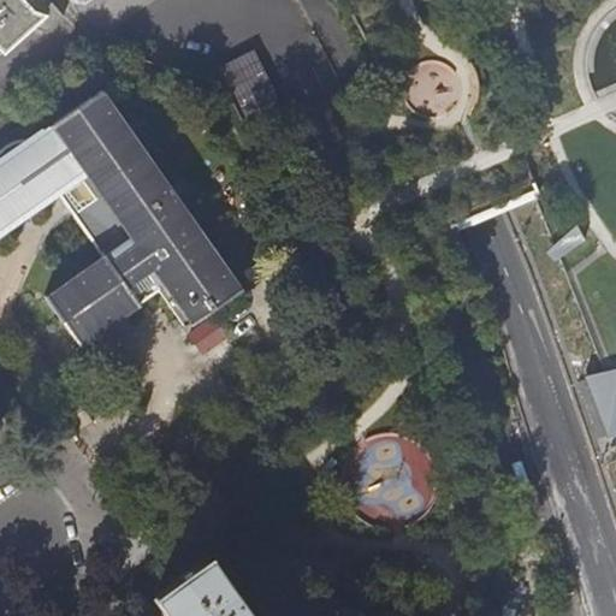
[(0,0),(0,52),(5,54),(35,27),(49,31),(67,17),(52,0),(71,0),(75,5),(81,0),(0,0)]
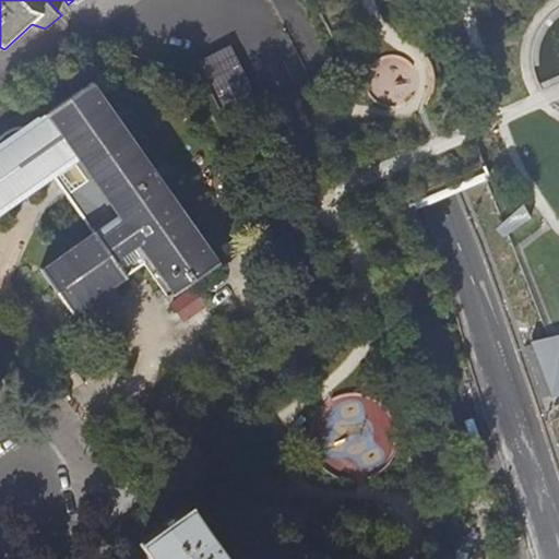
[(224,265),(97,87),(99,85),(97,83),(35,129),(0,153),(0,216),(59,174),(102,234),(102,236),(51,271),(50,269),(48,271),(80,317),(81,316),(80,313),(131,277),(132,280),(134,278),(133,276),(151,264),(176,297),(174,299),(175,301),(228,266),(226,264),(224,265)]
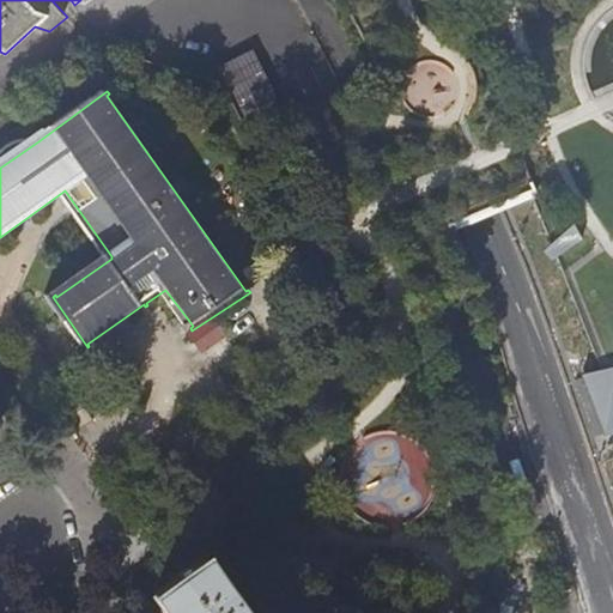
[(0,168),(38,141),(28,139),(24,138),(14,138),(11,139),(2,144),(0,145),(0,168)]
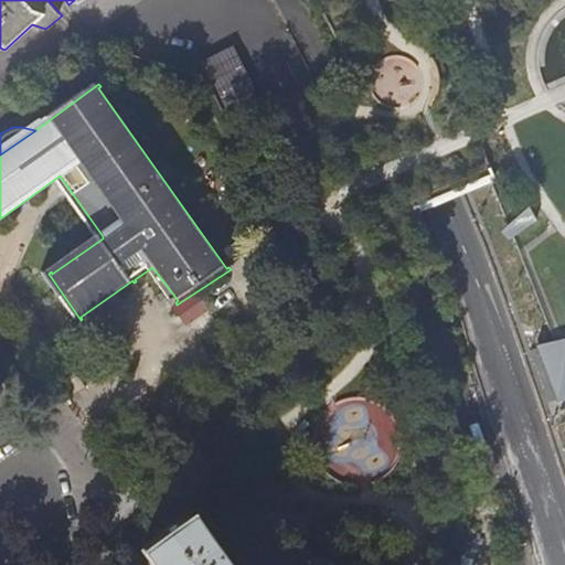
[(536,221),(526,205),(500,231),(508,240),(536,221)]
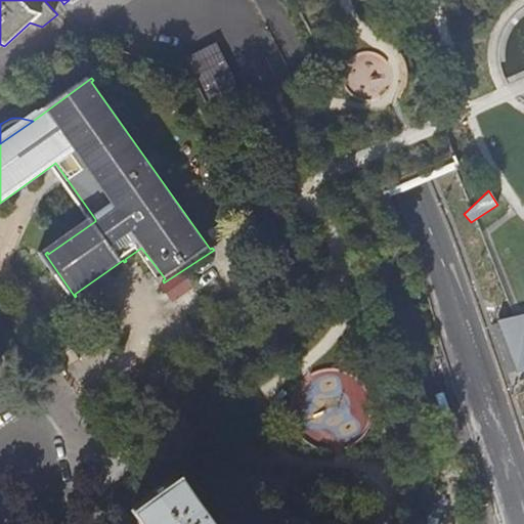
[(523,369),(523,313),(521,314),(497,320),(517,373),(523,369)]
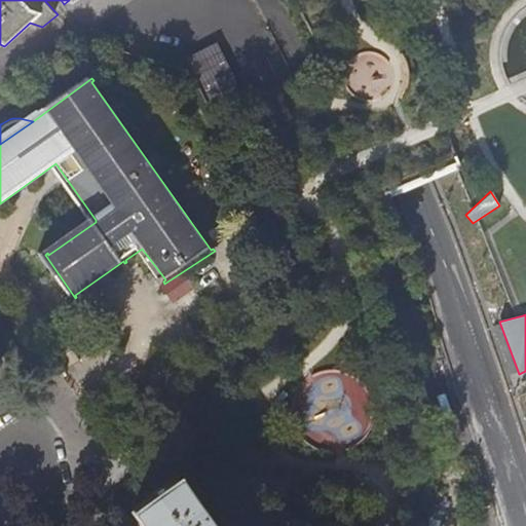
[(208,525),(174,479),(132,510),(144,525),(208,525)]
